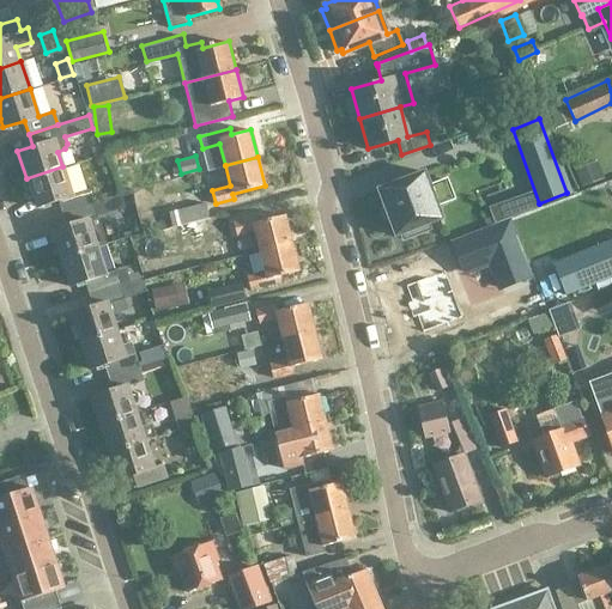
[(593,181),(586,163),(575,168),(581,186),(593,181)]
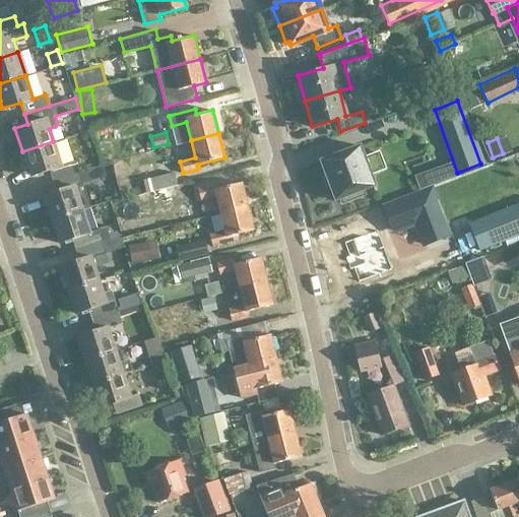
[(61,165),(53,141),(22,151),(30,176),(48,170),(52,180),(77,172),(73,160),(61,165)]
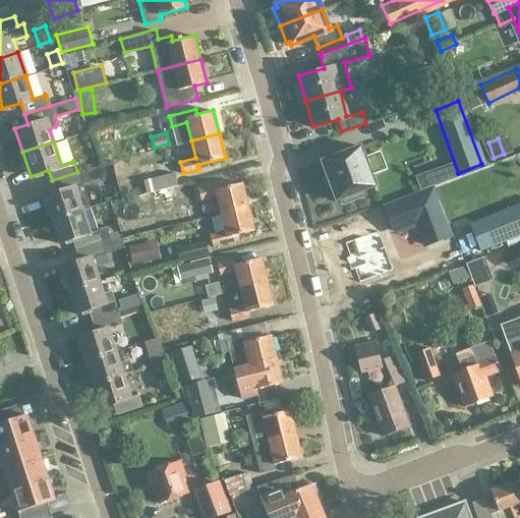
[(366,194),(364,189),(376,185),(371,174),(386,168),(380,151),(365,157),(360,146),(321,160),(336,200),(342,197),(344,203),(366,194)]
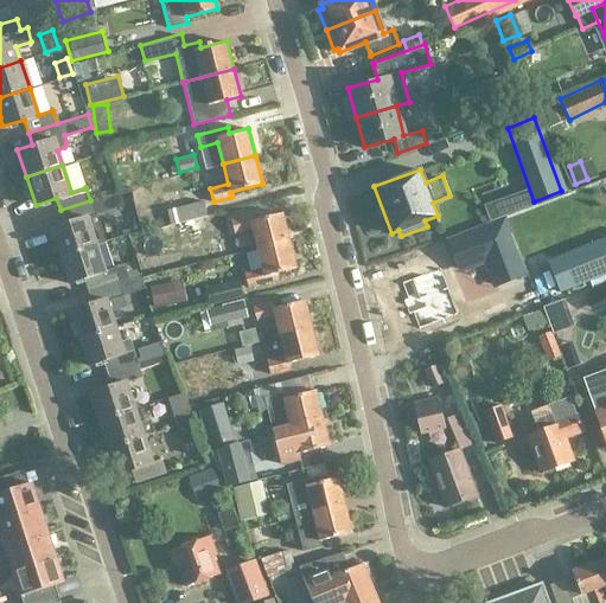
[(90,200),(61,210),(64,223),(51,228),(59,256),(95,244),(103,242),(97,223),(89,225),(85,216),(104,210),(100,197),(90,200)]
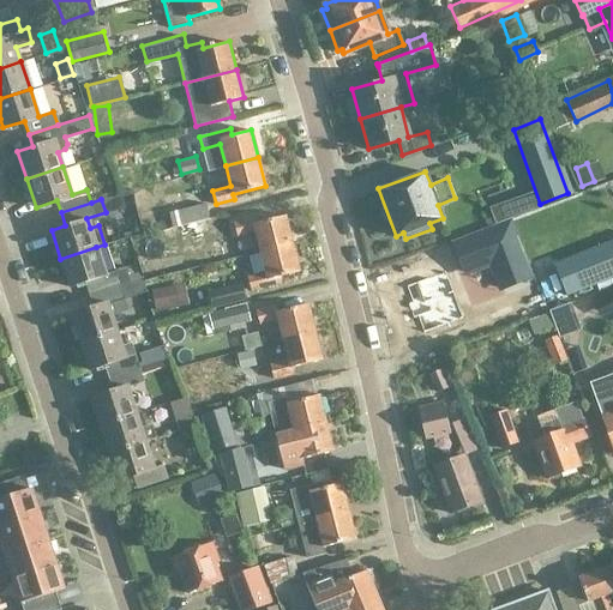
[(206,201),(169,211),(173,227),(210,217),(206,201)]
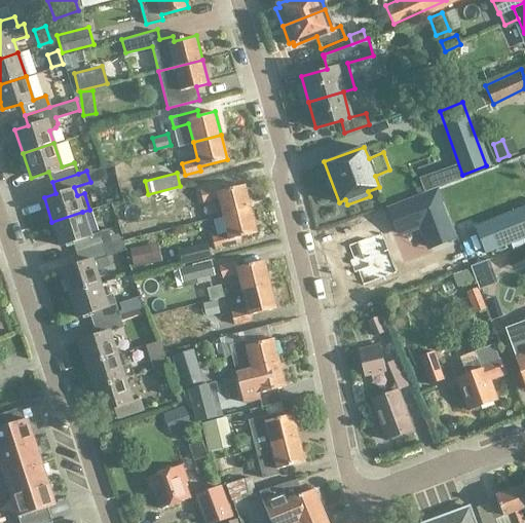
[(222,216),(250,209),(244,185),(217,191),(216,186),(199,190),(202,202),(218,198),(222,216)]
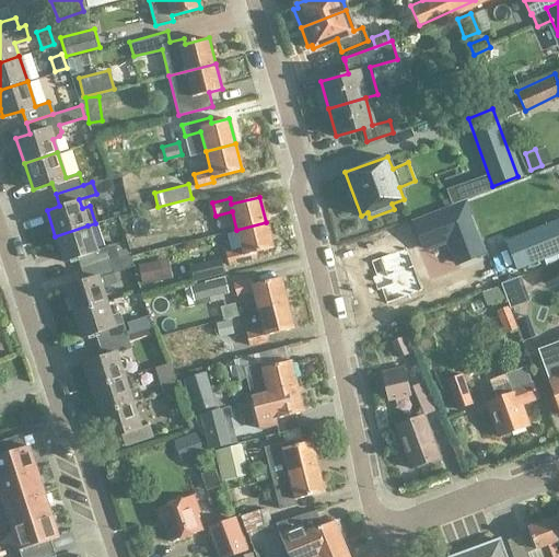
[(423,246),(447,238),(457,262),(481,253),(463,204),(414,222),(423,246)]
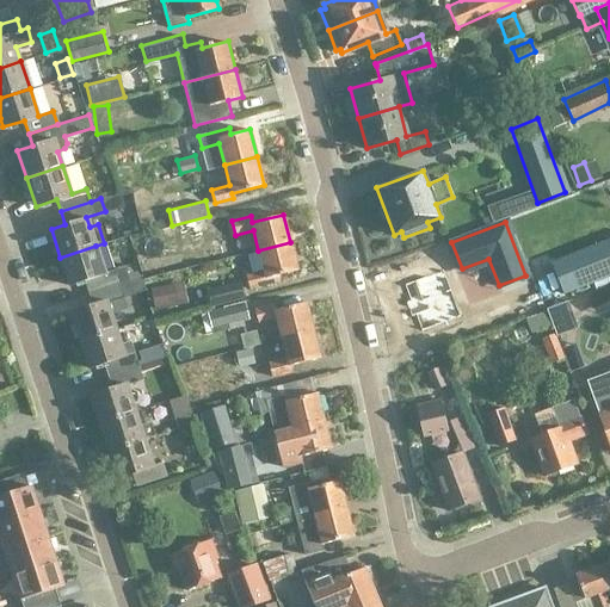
[(154,248),(174,243),(170,227),(149,231),(154,248)]
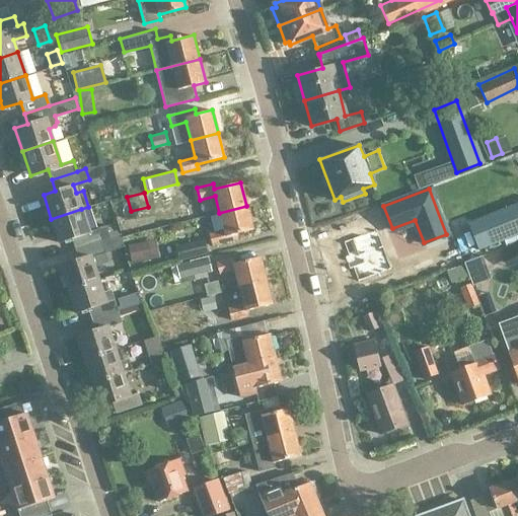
[(517,201),(467,222),(477,248),(517,232),(517,201)]
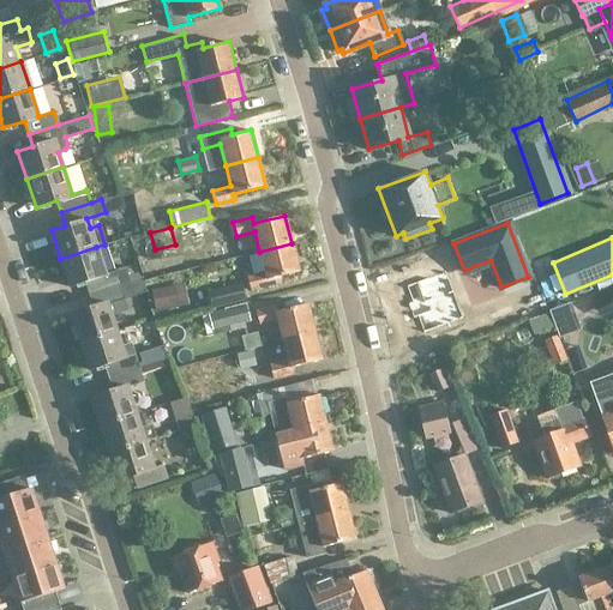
[(292,243),(259,252),(265,272),(247,277),(250,289),(280,281),(278,276),(299,271),(292,243)]
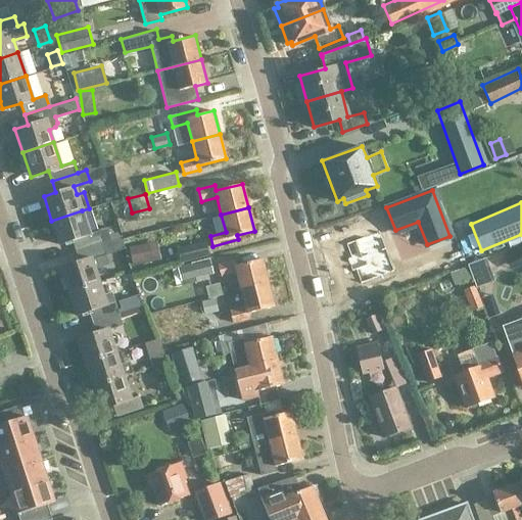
[(72,239),(75,250),(100,242),(110,239),(107,227),(89,232),(82,210),(51,221),(59,243),(72,239)]
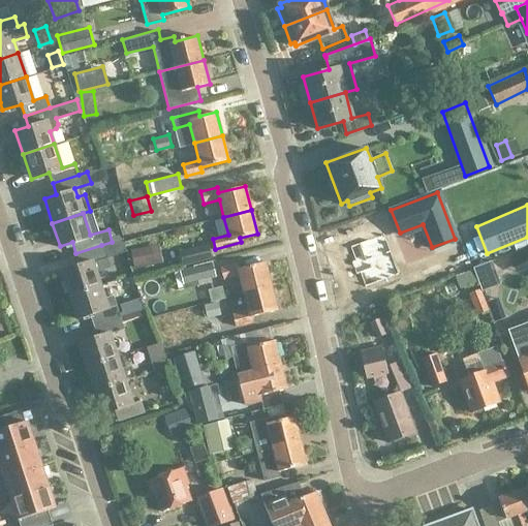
[(383,234),(348,247),(353,260),(349,263),(354,276),(359,275),(363,288),(399,275),(383,234)]
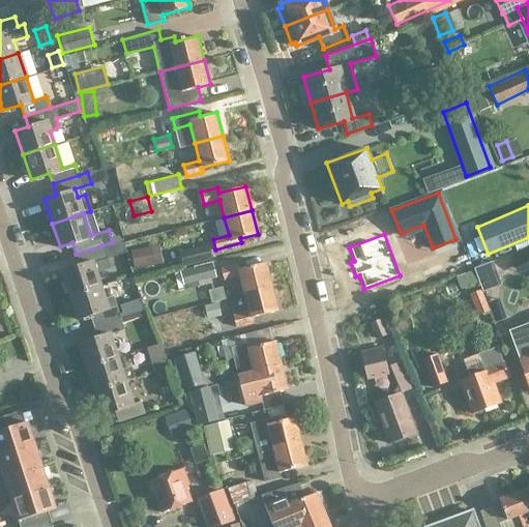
[(101,245),(106,257),(126,251),(123,238),(101,245)]
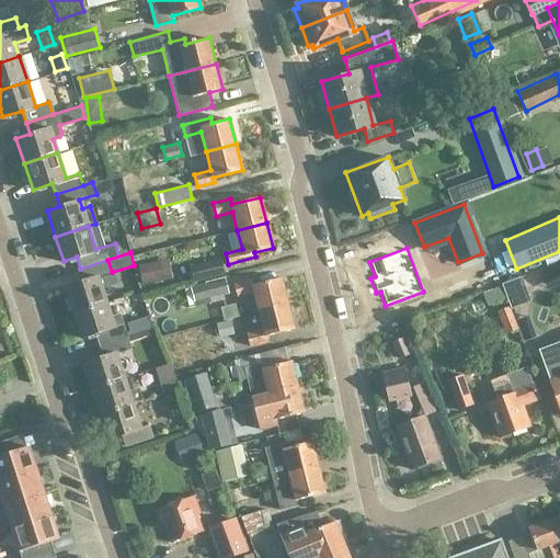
[(220,257),(190,264),(194,281),(225,273),(220,257)]
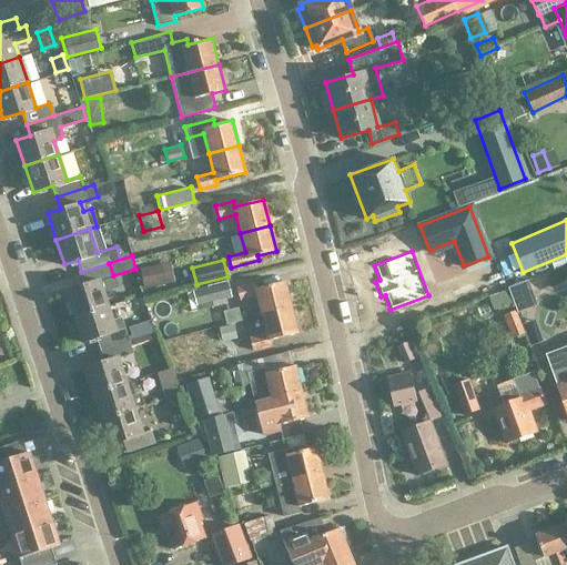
[(141,266),(145,286),(168,282),(163,262),(141,266)]
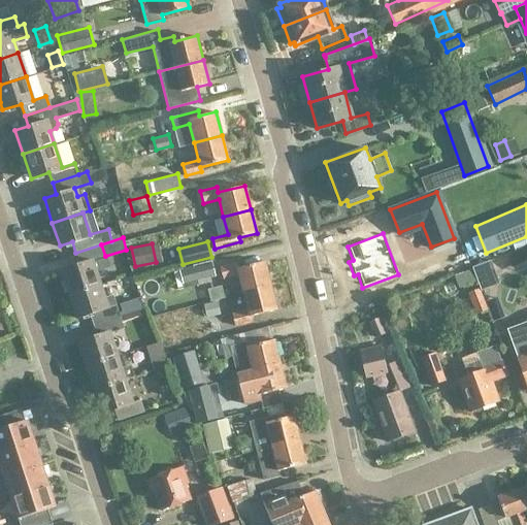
[(79,264),(61,269),(69,293),(99,283),(95,270),(108,265),(105,256),(101,244),(75,253),(79,264)]
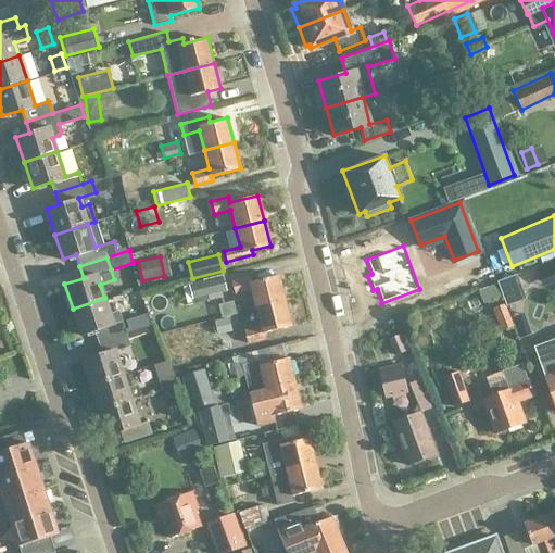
[(508,302),(528,294),(518,271),(499,277),(508,302)]
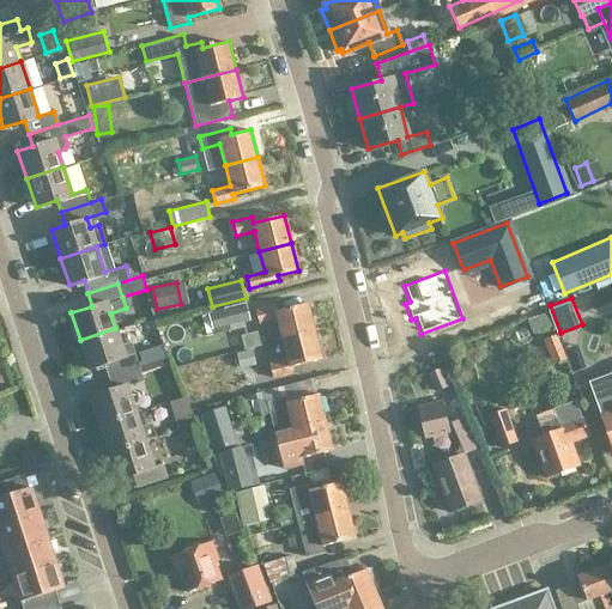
[(250,318),(246,300),(208,311),(213,333),(230,329),(229,324),(250,318)]
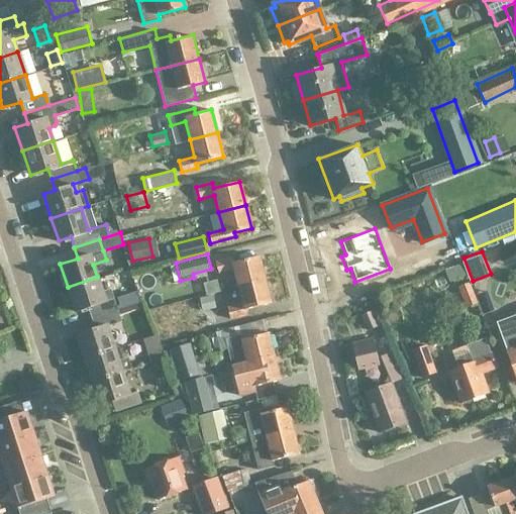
[(237,286),(264,279),(259,255),(231,263),(230,258),(215,262),(218,273),(233,270),(237,286)]
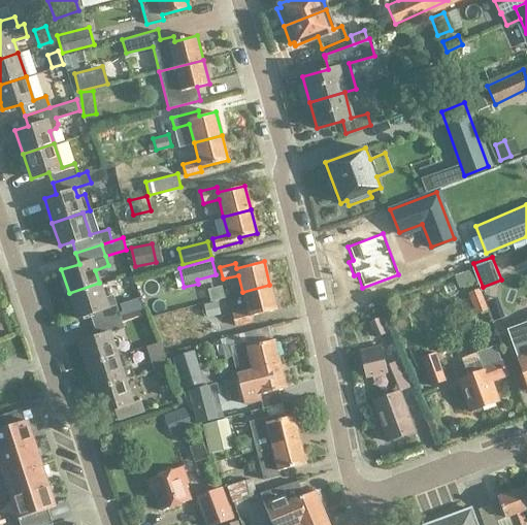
[(476,280),(471,267),(453,274),(458,287),(476,280)]
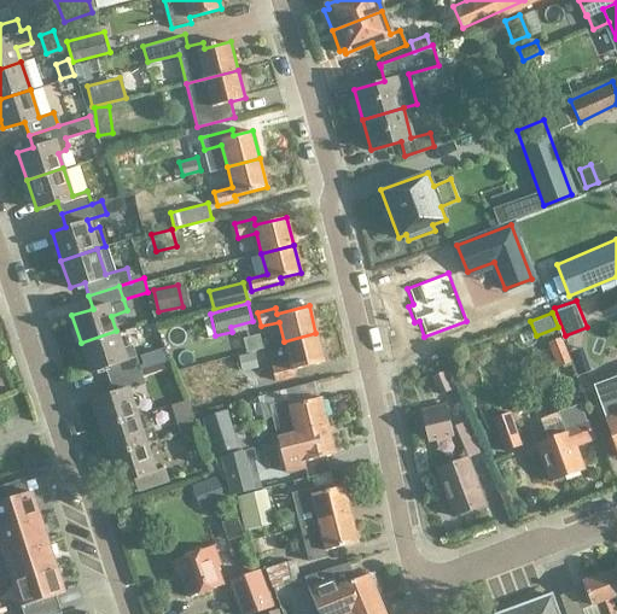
[(201,323),(169,331),(175,357),(207,349),(201,323)]
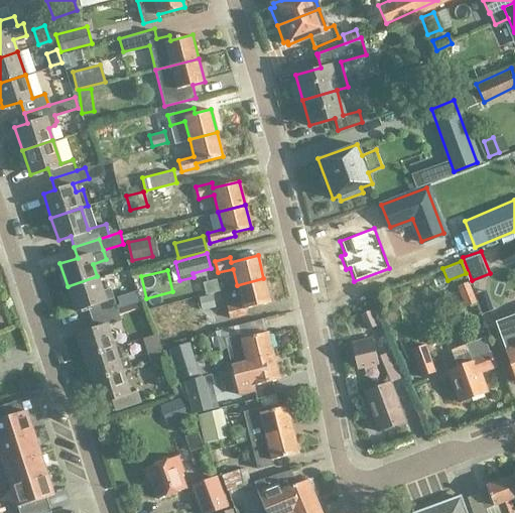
[(97,276),(68,286),(75,309),(88,305),(92,317),(115,309),(108,286),(101,289),(97,276)]
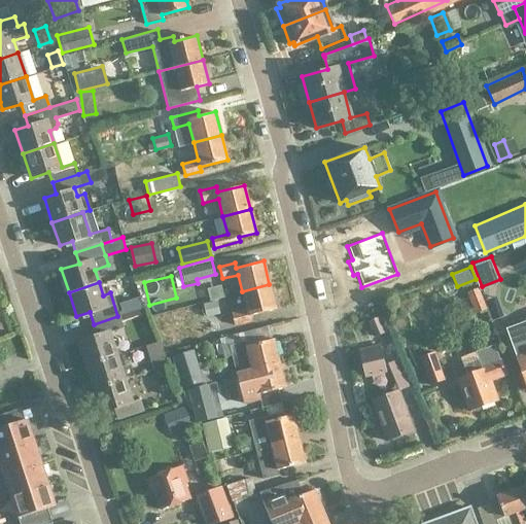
[(269,284),(242,291),(246,309),(231,312),(234,324),(250,320),(249,315),(275,309),(269,284)]
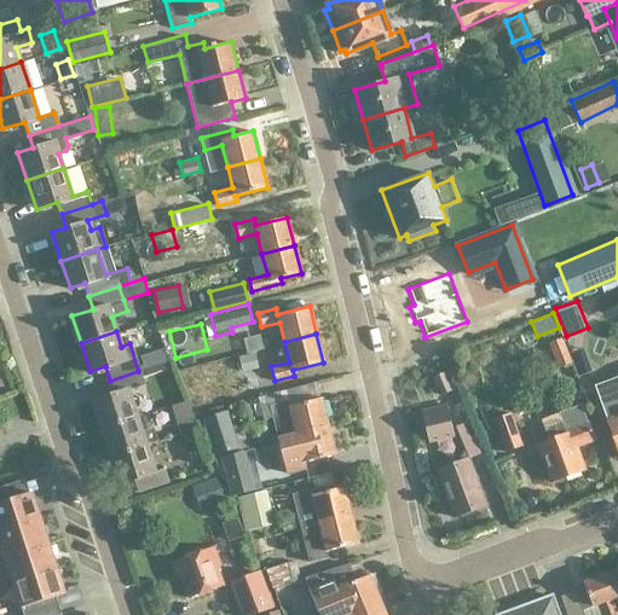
[(575,364),(560,335),(544,343),(558,372),(575,364)]
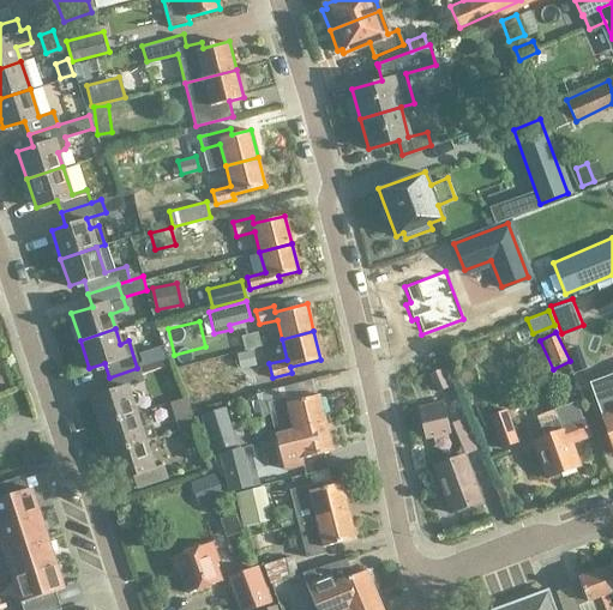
[(137,362),(139,367),(166,358),(161,344),(138,351),(140,361),(137,362)]
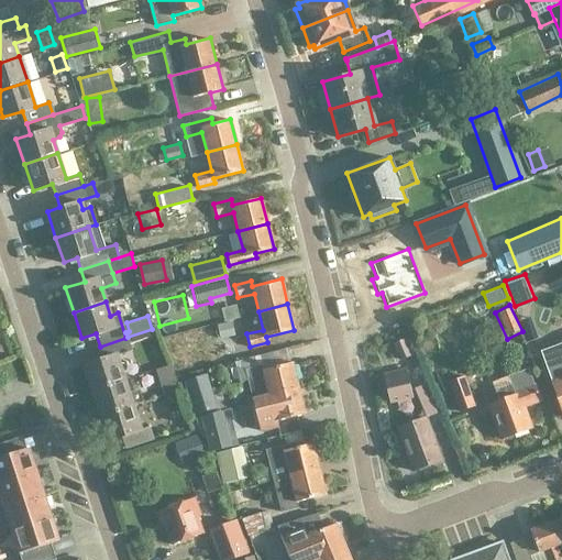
[(218,322),(221,337),(234,333),(231,319),(218,322)]
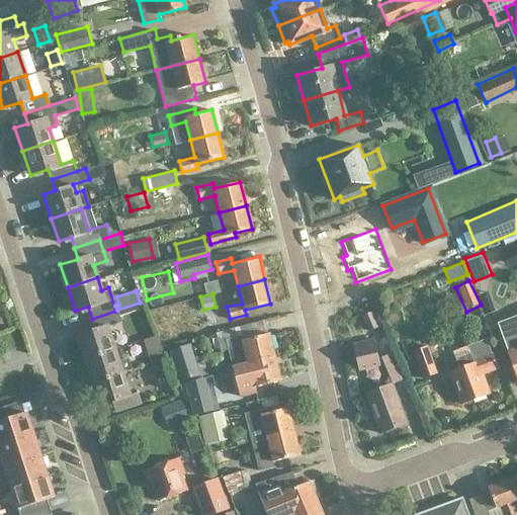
[(368,329),(378,324),(372,310),(362,315),(368,329)]
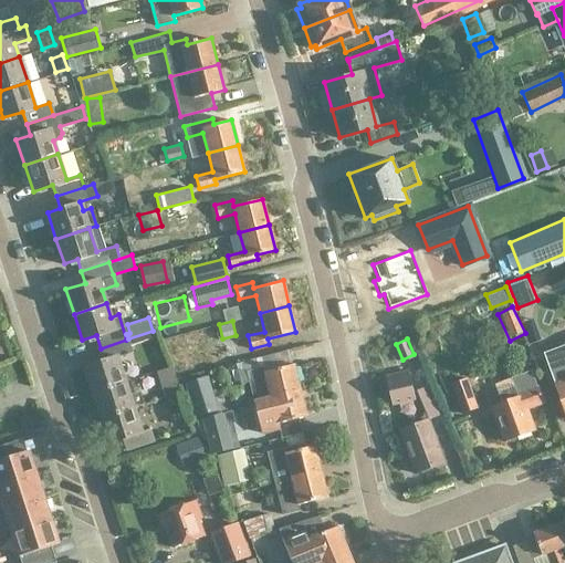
[(104,358),(83,365),(92,392),(125,382),(116,356),(131,352),(126,340),(101,348),(104,358)]
